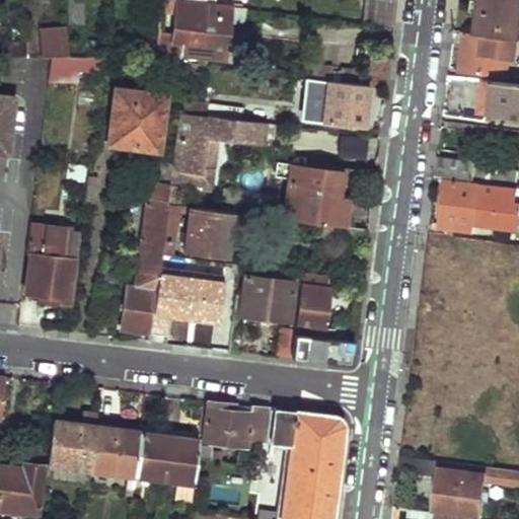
[(83,0),(68,0),(68,21),(84,21),(83,0)]
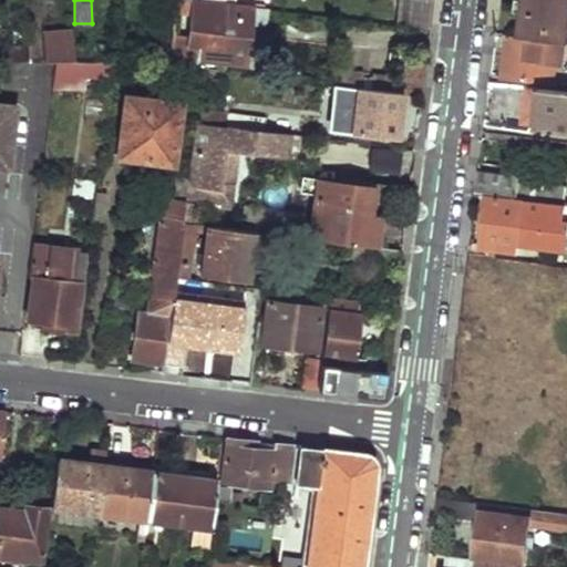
[(176,33),(173,63),(183,64),(184,57),(191,0),(177,0),(174,32),(176,33)]
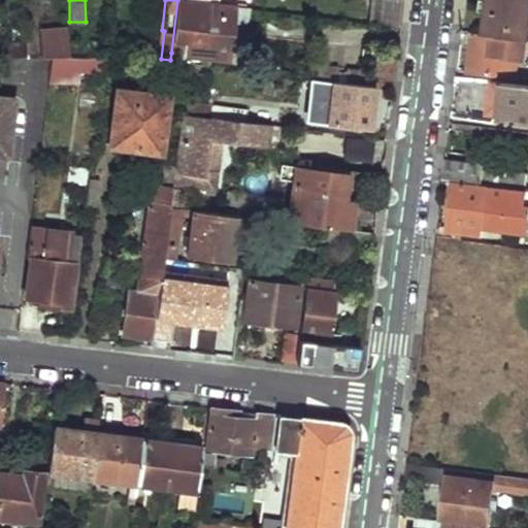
[(197,0),(177,0),(171,53),(207,58),(215,2),(197,0)]
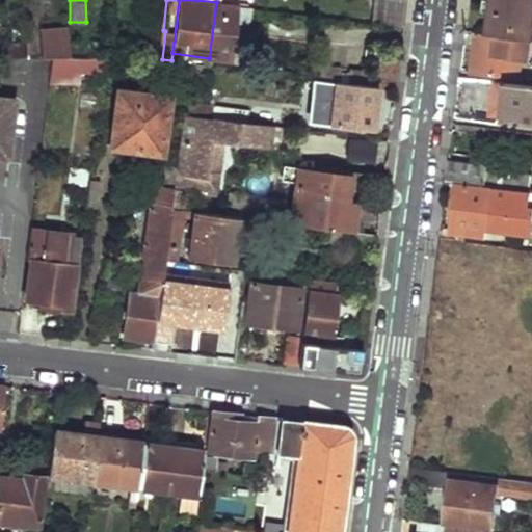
[(531,0),(491,0),(488,30),(531,35),(531,0)]
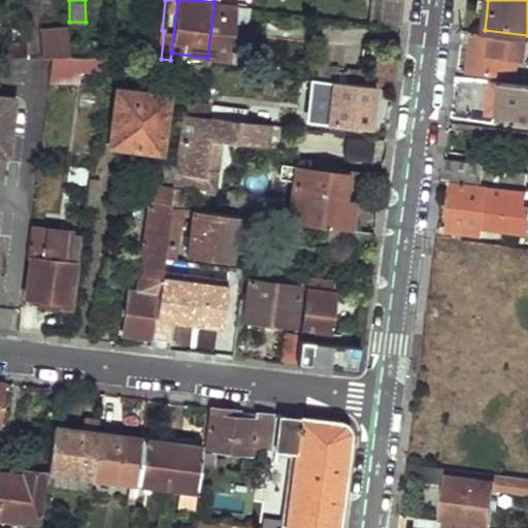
[(68,27),(41,29),(43,57),(55,57),(71,58),(69,40),(68,27)]
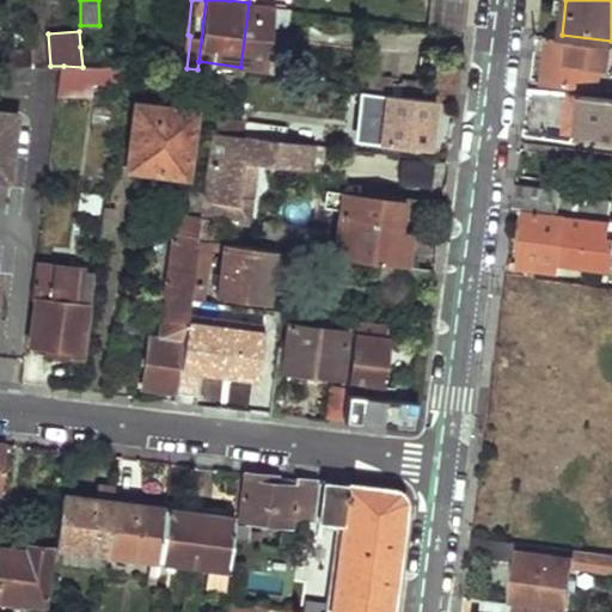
[(550,38),(544,84),(598,89),(600,65),(593,62),(595,44),(550,38)]
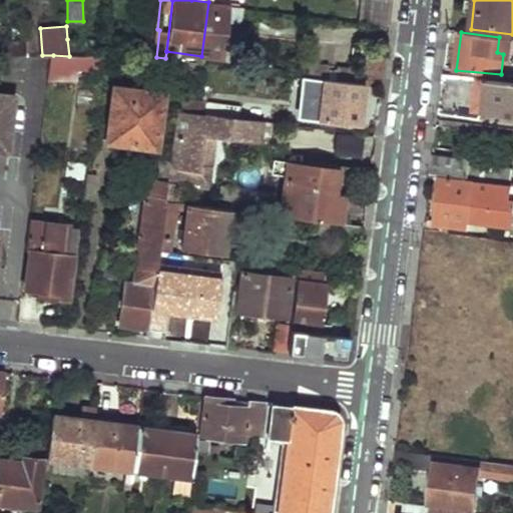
[(27,39),(0,38),(0,54),(28,55),(27,39)]
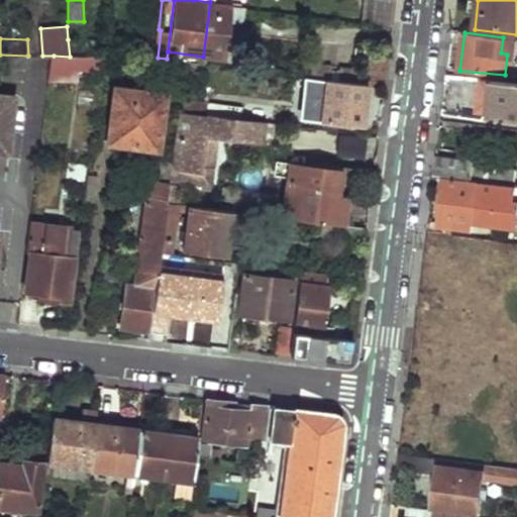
[(84,40),(68,39),(70,57),(85,57),(84,40)]
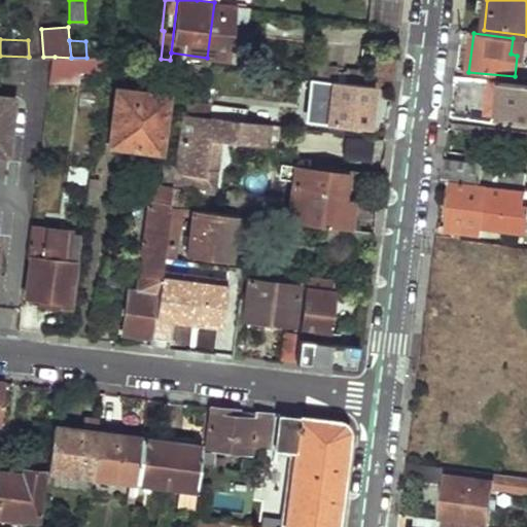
[(71,58),(55,57),(53,72),(79,72),(104,73),(106,58),(86,58),(71,58)]
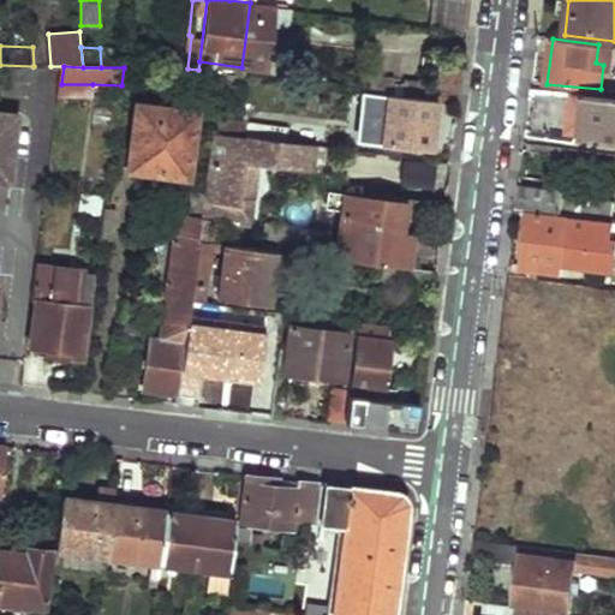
[(93,84),(61,84),(59,95),(93,95),(93,84)]
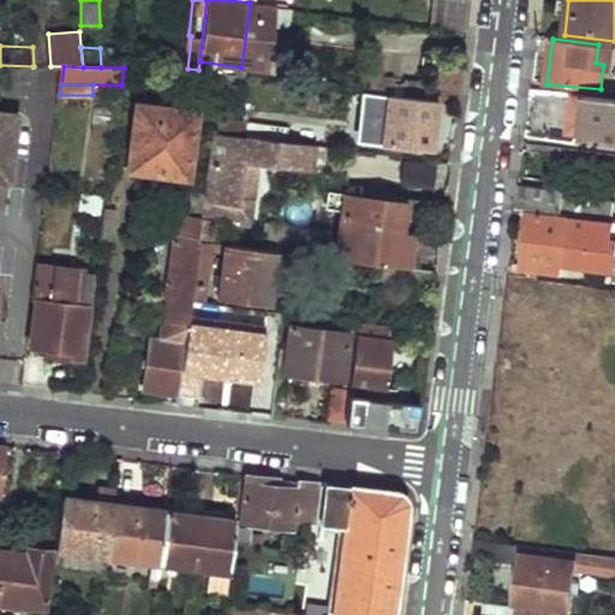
[(362,90),(360,105),(386,108),(381,143),(431,149),(437,100),(362,90)]
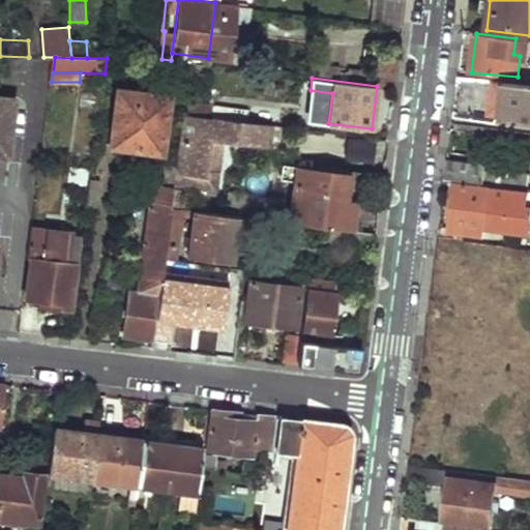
[(529,83),(496,80),(492,112),(529,116),(529,83)]
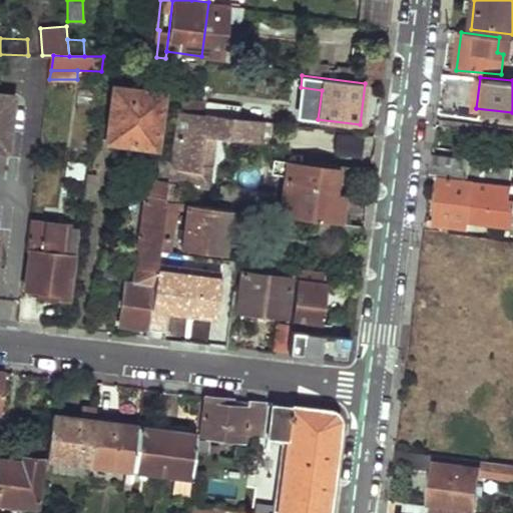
[(114,86),(107,141),(156,147),(163,93),(114,86)]
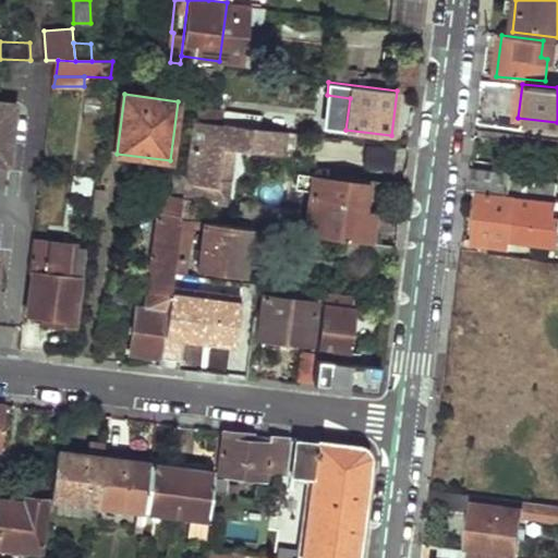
[(0,162),(9,164),(17,102),(0,100),(0,162)]
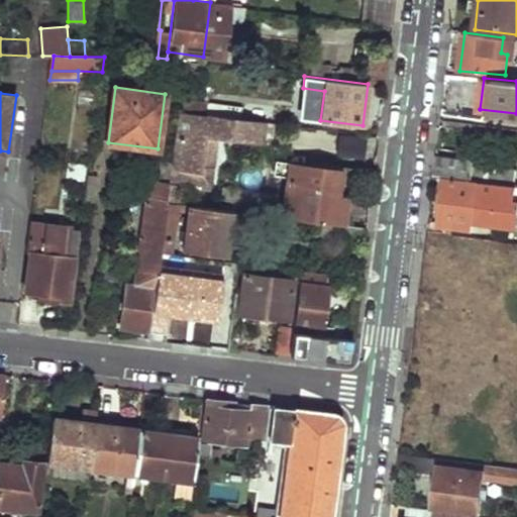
[(208,102),(179,99),(178,110),(206,113),(208,102)]
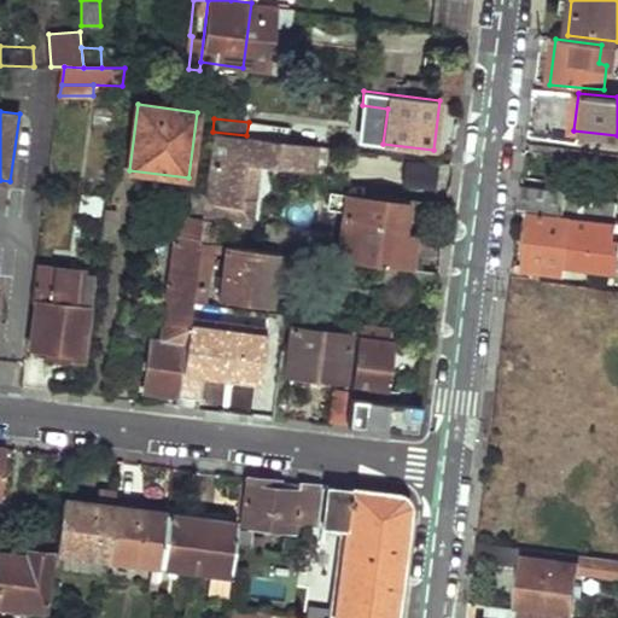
[(258,164),(314,172),(318,145),(246,135),(213,132),(204,193),(198,244),(213,245),(216,223),(251,228),(254,200),(243,199),(248,163),(258,164)]
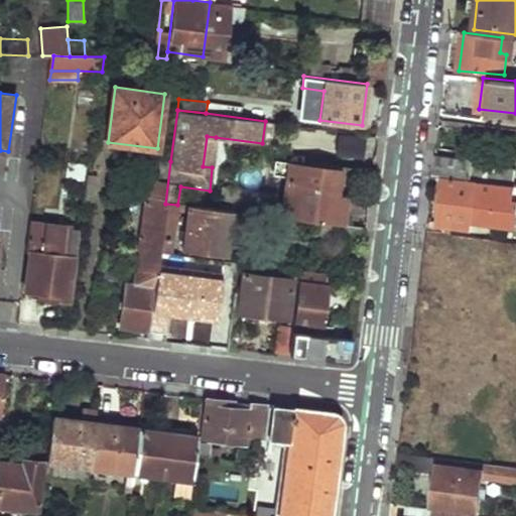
[(364,155),(366,136),(341,133),(339,152),(364,155)]
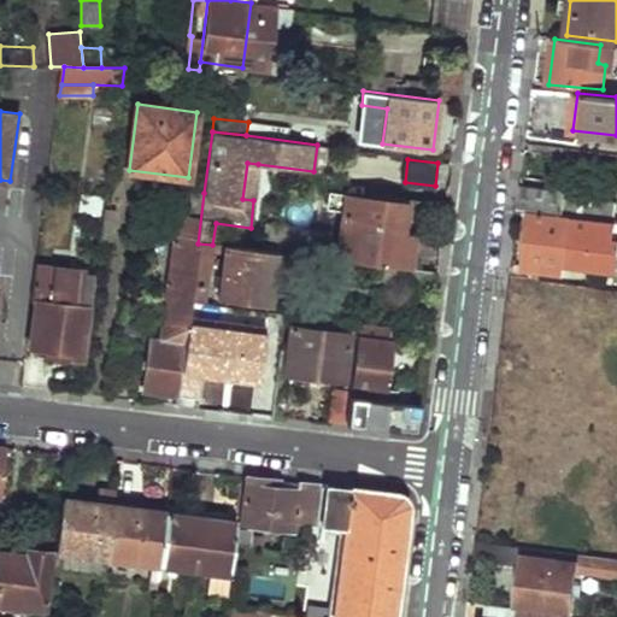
[(253,200),(258,164),(247,163),(242,199),(253,200)]
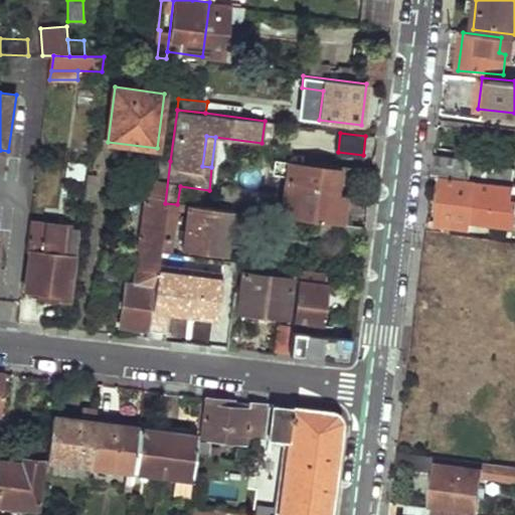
[(435,154),(433,175),(444,176),(514,186),(514,184),(514,171),(472,166),(473,158),(435,154)]
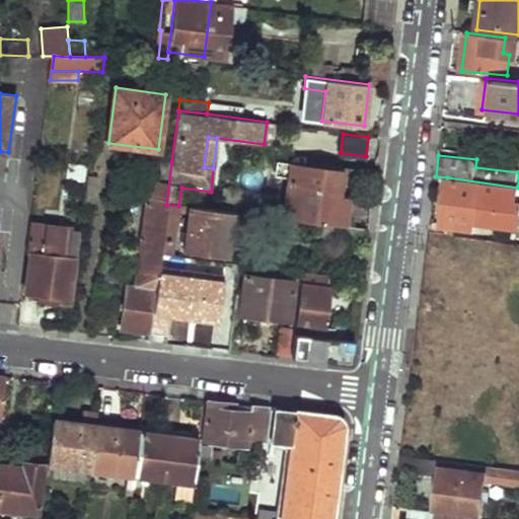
[(149,201),(143,243),(160,245),(162,231),(166,205),(171,162),(155,159),(152,178),(141,177),(139,200),(149,201)]
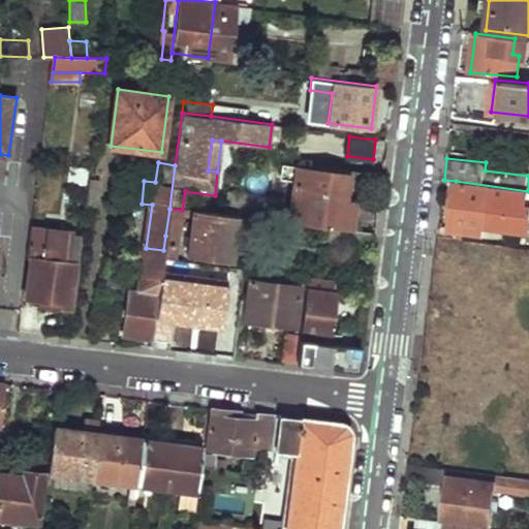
[(301,166),(293,222),(327,226),(341,227),(359,229),(365,175),(301,166)]
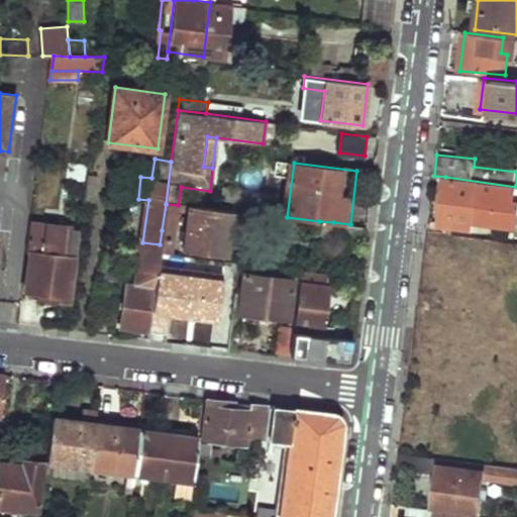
[(445,177),(439,226),(471,230),(472,222),(516,227),(516,187),(445,177)]
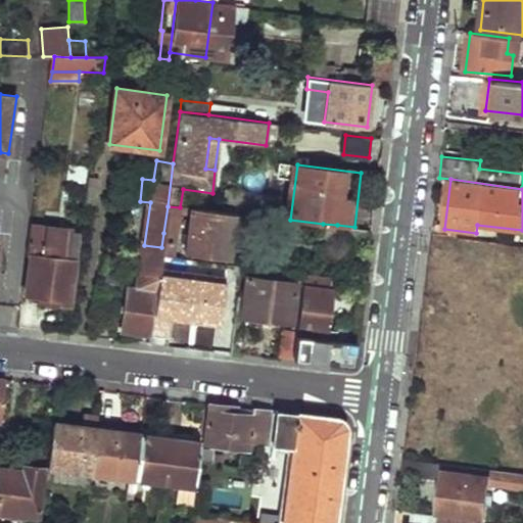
[(255,217),(257,191),(227,188),(225,212),(235,214),(255,217)]
